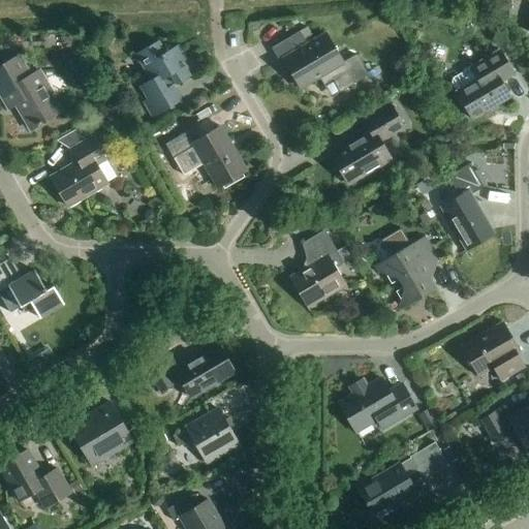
[(512,10),(510,0),(496,0),(498,12),(512,10)]
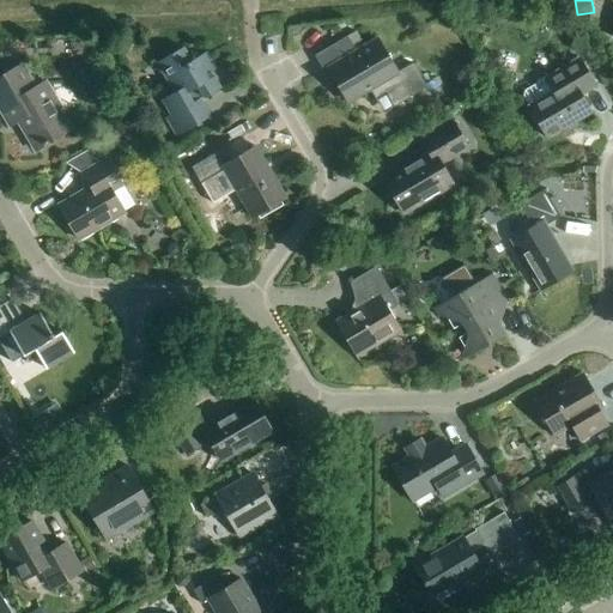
[(370,91),(383,114),(428,89),(413,65),(398,74),(377,40),(356,52),(347,37),(314,56),(323,72),(328,70),(349,104),(370,91)]
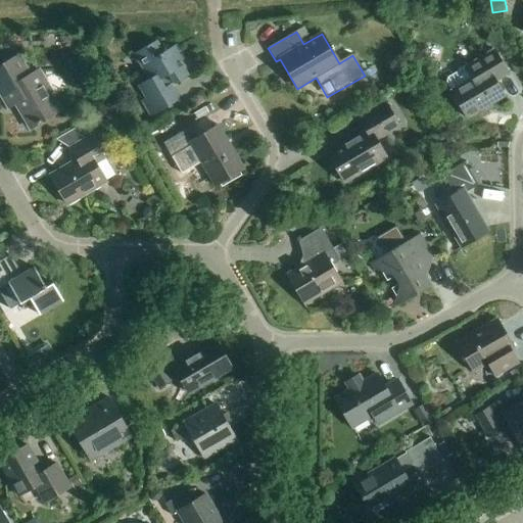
[(180,62),(184,60),(175,46),(162,53),(155,41),(134,54),(148,80),(138,86),(145,99),(141,101),(150,117),(179,100),(171,87),(188,77),(180,62)]
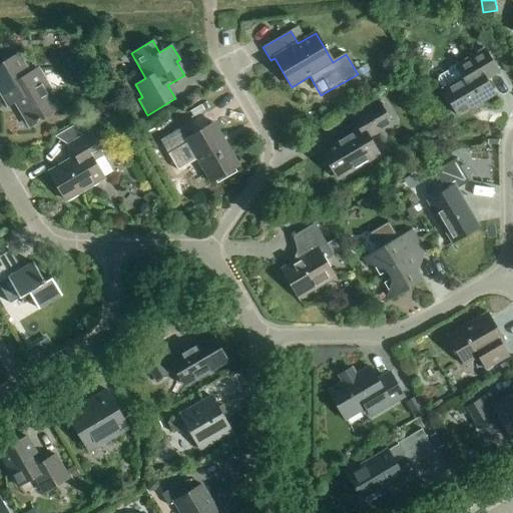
[(494,96),(486,81),(498,74),(484,50),(456,66),(439,76),(437,81),(458,117),(494,96)]
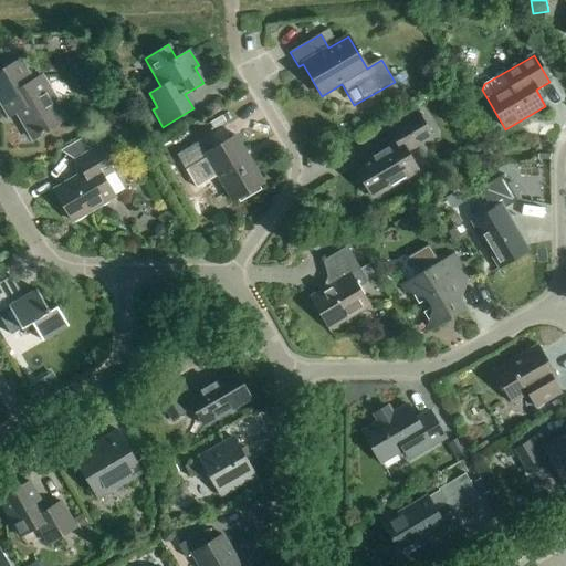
[(17,115),(32,142),(66,122),(51,94),(52,93),(43,77),(33,83),(21,62),(0,74),(0,104),(9,119),(17,115)]
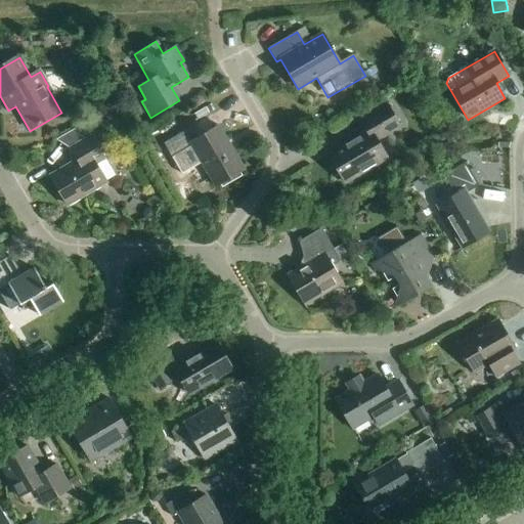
[(328,156),(344,183),(387,158),(376,140),(386,134),(387,135),(400,127),(386,104),(359,121),(366,132),(328,156)]
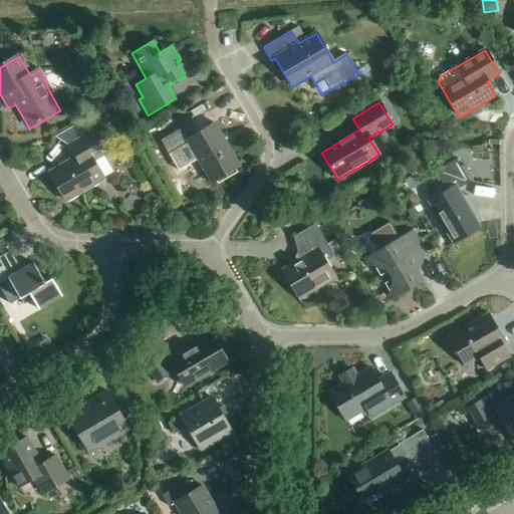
[(188,144),(211,184),(239,167),(214,123),(191,138),(185,126),(161,142),(169,155),(188,144)]
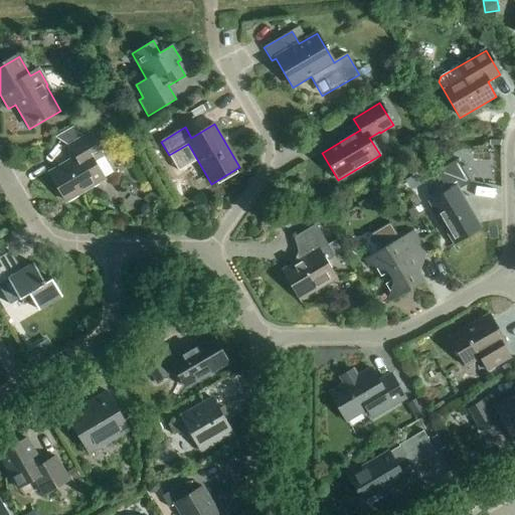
[(48,175),(64,202),(105,179),(95,161),(103,157),(90,135),(68,147),(75,159),(48,175)]
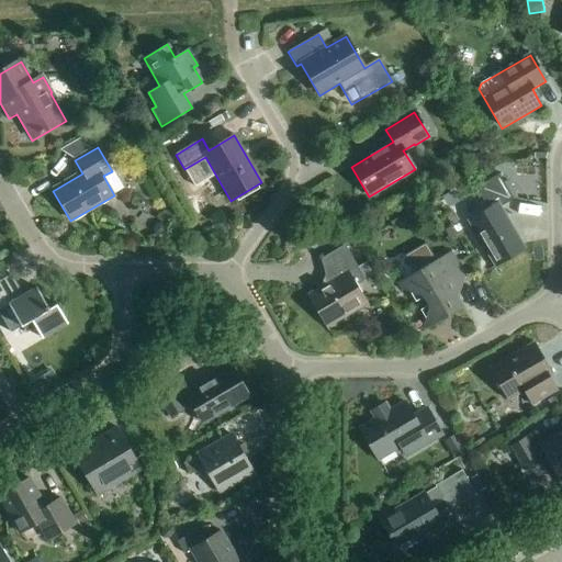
[(467,220),(494,267),(525,249),(499,208),(513,200),(497,173),(474,188),(486,209),(467,220)]
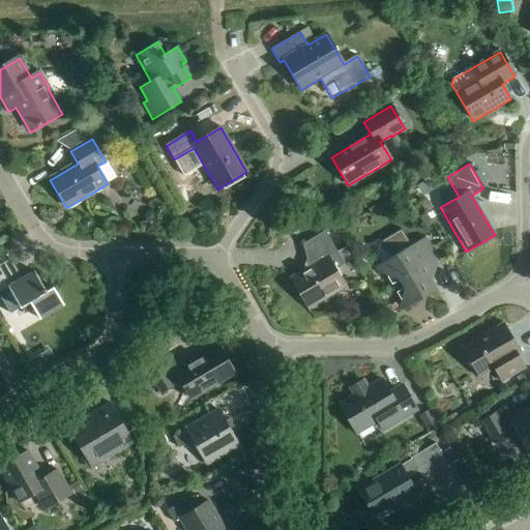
[(147,212),(145,216),(146,221),(150,223),(154,222),(156,217),(155,213),(151,211),(147,212)]
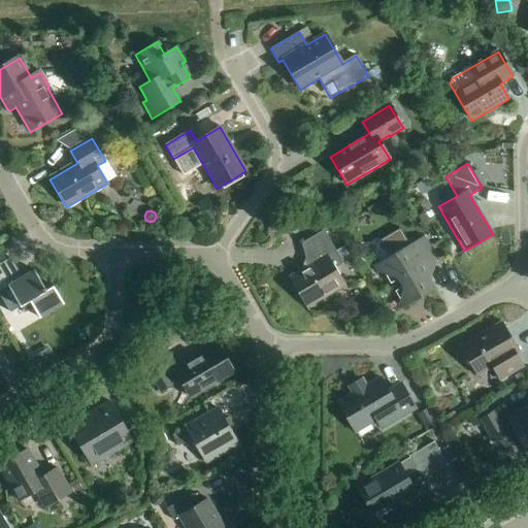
[(301,243),(307,268),(289,278),(305,307),(344,285),(335,268),(343,263),(324,230),(301,243)]
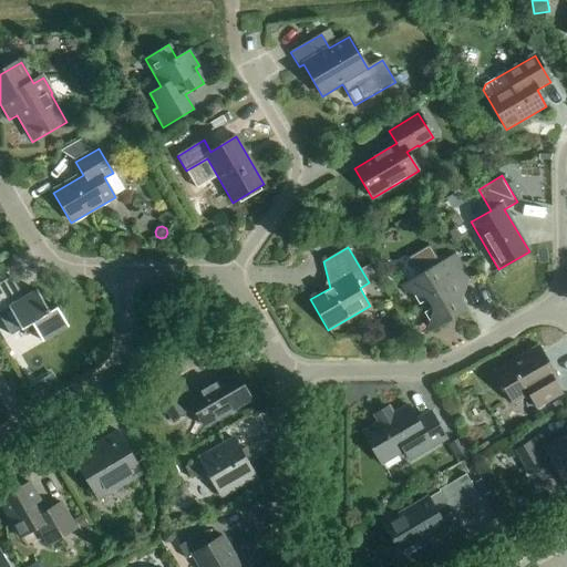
[(408,259),(418,276),(401,286),(405,295),(413,297),(419,306),(428,300),(432,309),(423,313),(429,322),(426,330),(429,333),(467,311),(454,290),(470,280),(454,255),(439,264),(429,247),(408,259)]
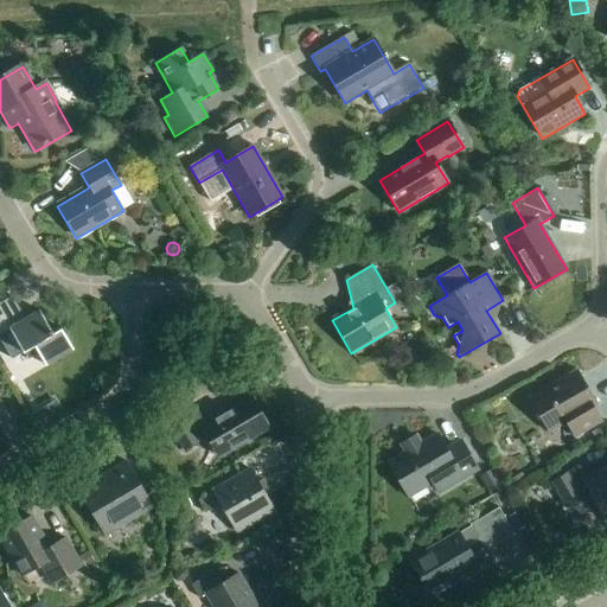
[(39,312),(21,323),(17,314),(20,312),(12,298),(0,304),(0,340),(12,360),(23,353),(34,347),(45,366),(74,350),(61,330),(52,334),(39,312)]
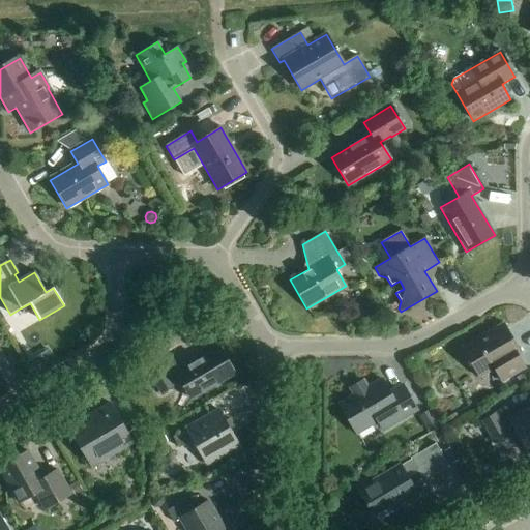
[(518,355),(521,354),(503,324),(461,348),(478,378),(494,370),(501,382),(525,369),(518,355)]
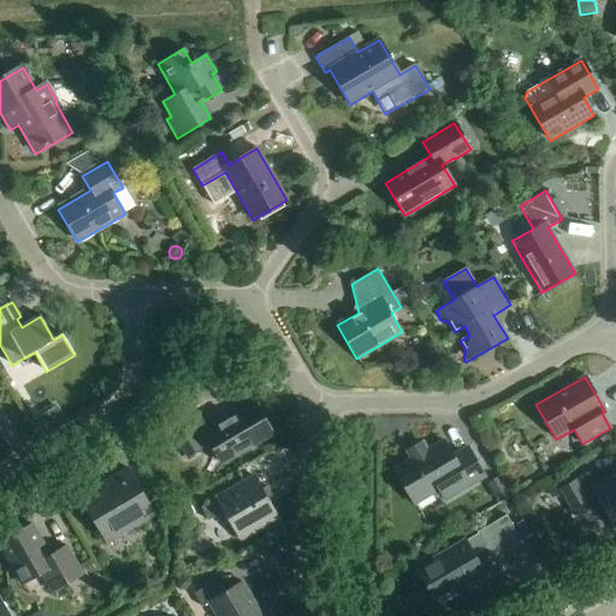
[(202,449),(211,444),(223,465),(272,434),(254,402),(207,430),(201,418),(173,434),(188,458),(202,449)]
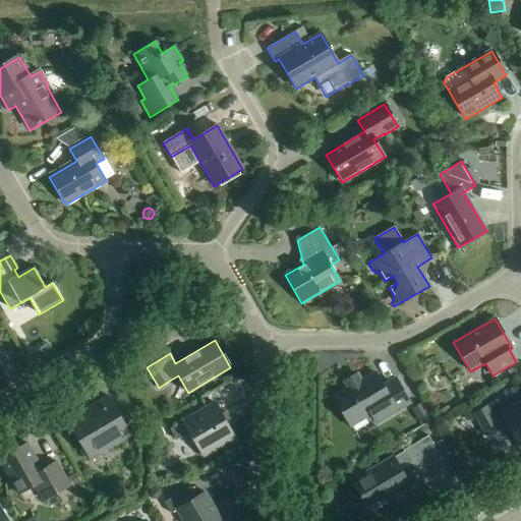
[(334,398),(350,426),(371,414),(377,423),(409,404),(394,380),(383,387),(374,373),(361,382),(357,374),(344,383),(348,390),(334,398)]
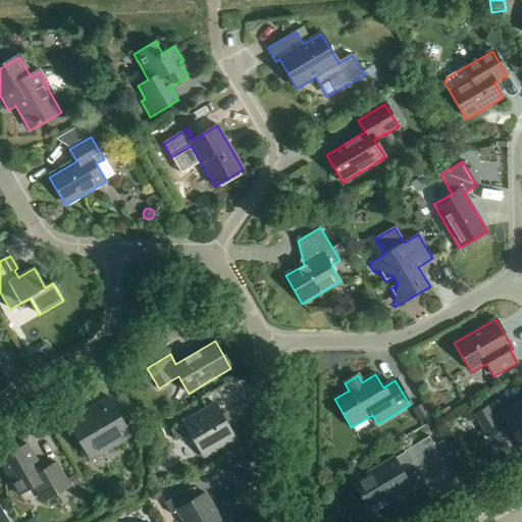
[(131,436),(108,398),(95,405),(96,407),(87,412),(90,416),(70,427),(90,460),(131,436)]
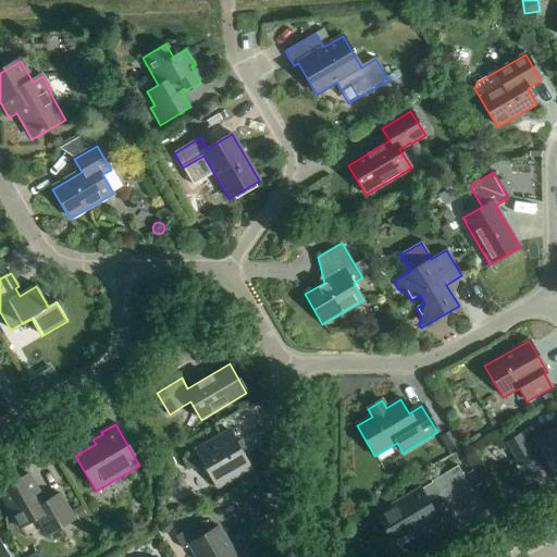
[(506,442),(520,466),(541,454),(556,480),(556,429),(539,440),(531,428),(506,442)]
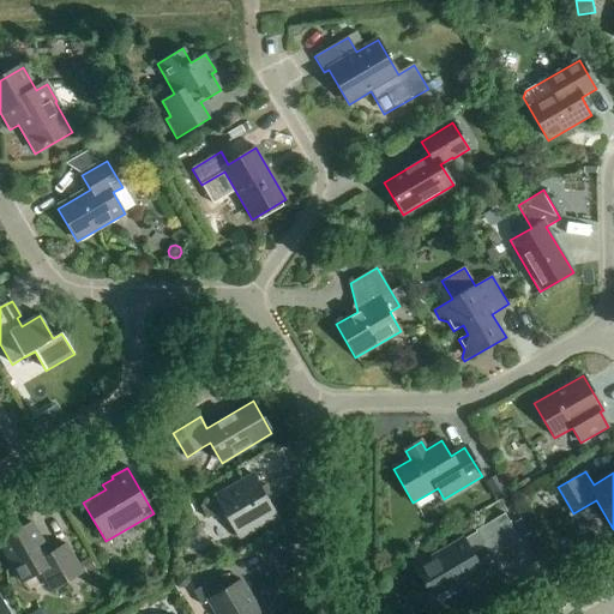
[(509,491),(499,474),(485,483),(495,499),(509,491)]
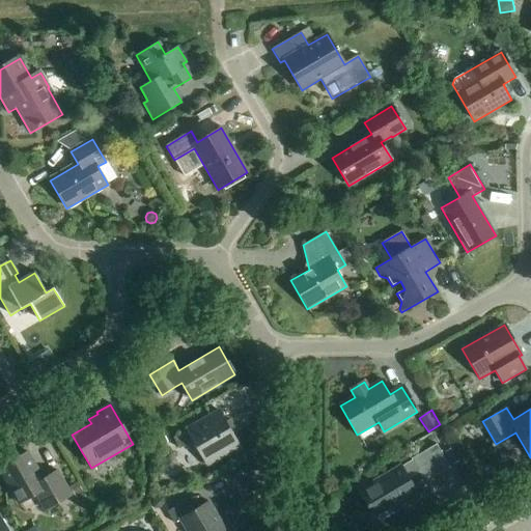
[(173,438),(179,449),(192,442),(205,465),(225,452),(226,454),(240,447),(219,412),(173,438)]
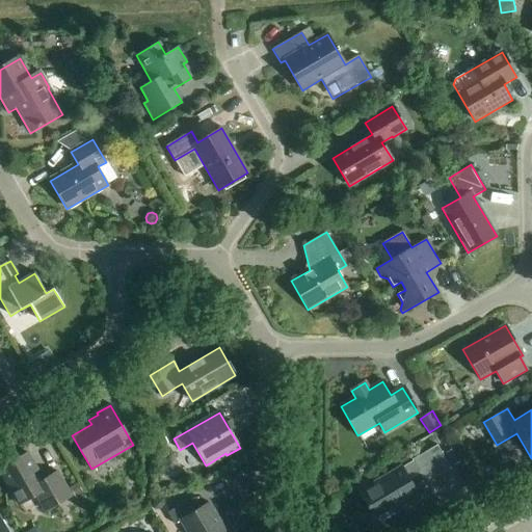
[(450,426),(460,420),(457,415),(447,421),(450,426)]
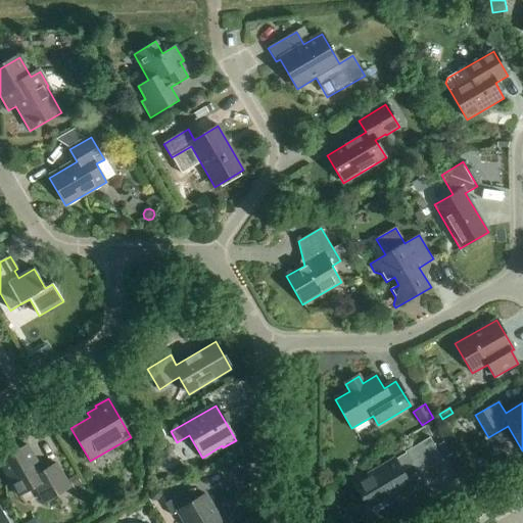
[(148,431),(154,441),(164,435),(159,425),(148,431)]
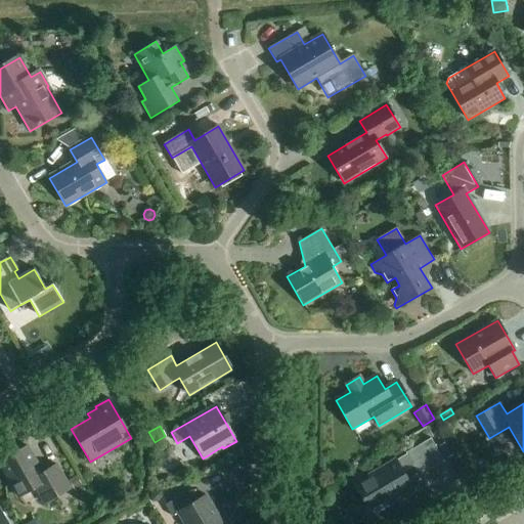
[(419,476),(443,462),(430,438),(352,485),(362,501),(363,500),(368,511),(392,496),(394,499),(412,488),(402,472),(412,466),(419,476)]
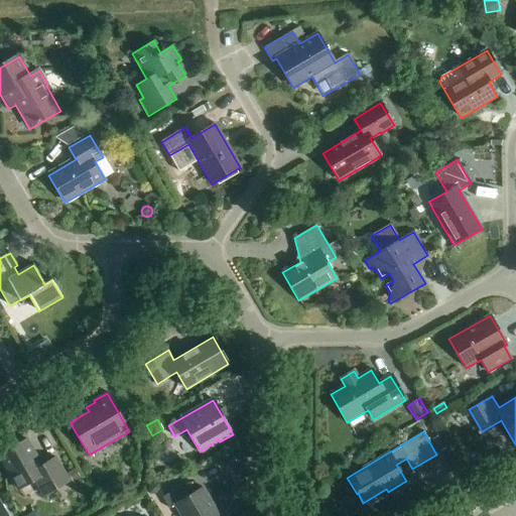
[(439,436),(432,440),(438,452),(445,447),(439,436)]
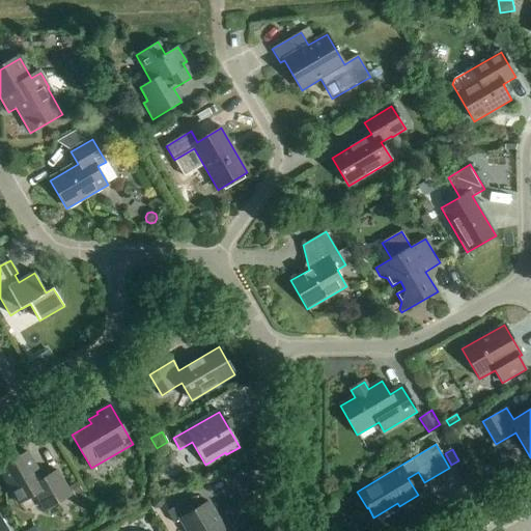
[(0,471),(12,493),(11,496),(14,500),(17,500),(19,504),(35,495),(45,510),(71,496),(57,471),(43,479),(27,452),(0,468),(0,471)]
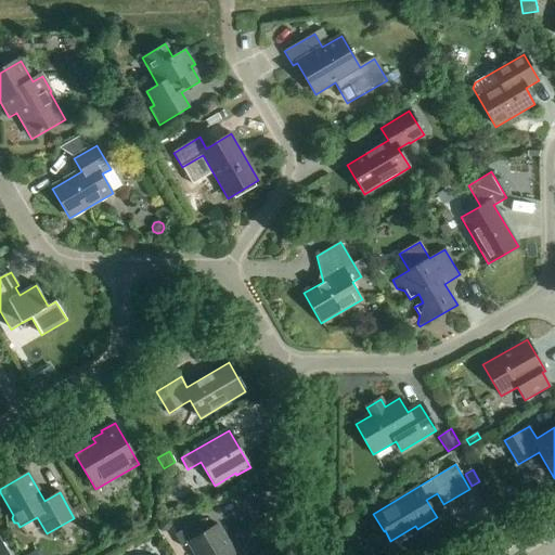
[(86,514),(80,504),(73,510),(78,519),(86,514)]
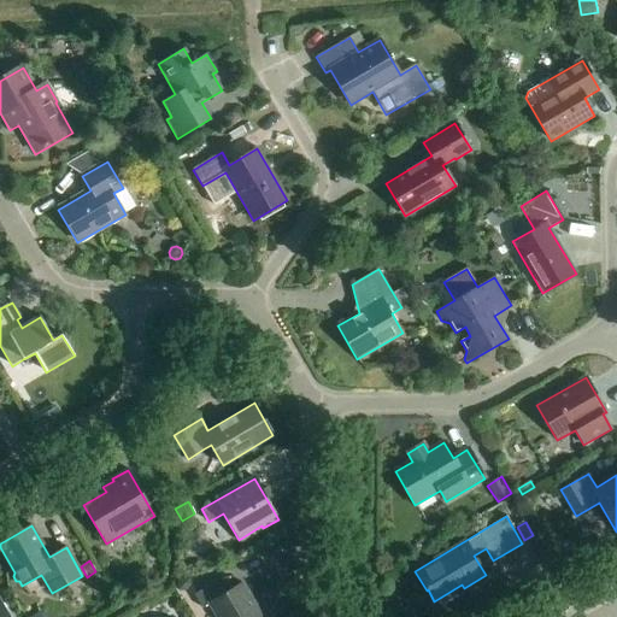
[(95,573),(87,577),(92,586),(100,581),(95,573)]
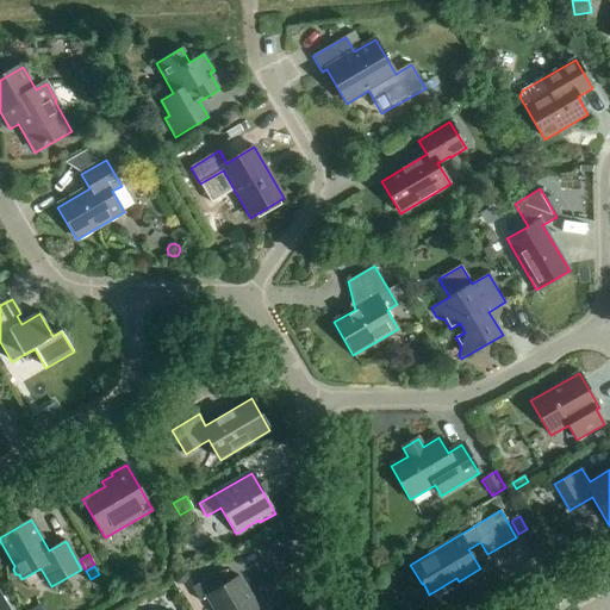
[(187,571),(175,573),(178,585),(184,584),(188,578),(187,571)]
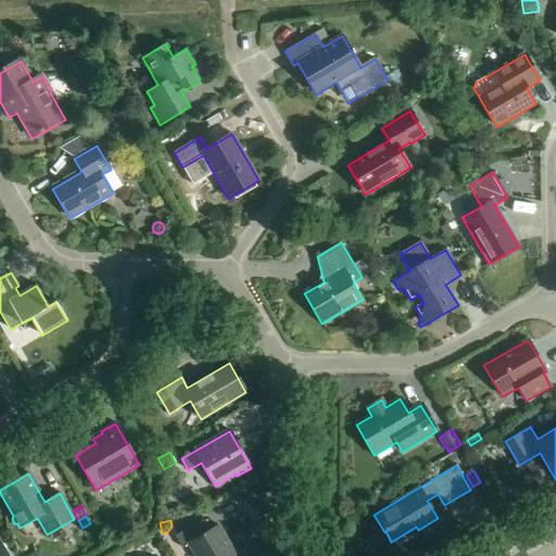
[(185,547),(189,555),(236,555),(218,526),(212,530),(205,520),(194,525),(171,539),(178,551),(185,547)]
